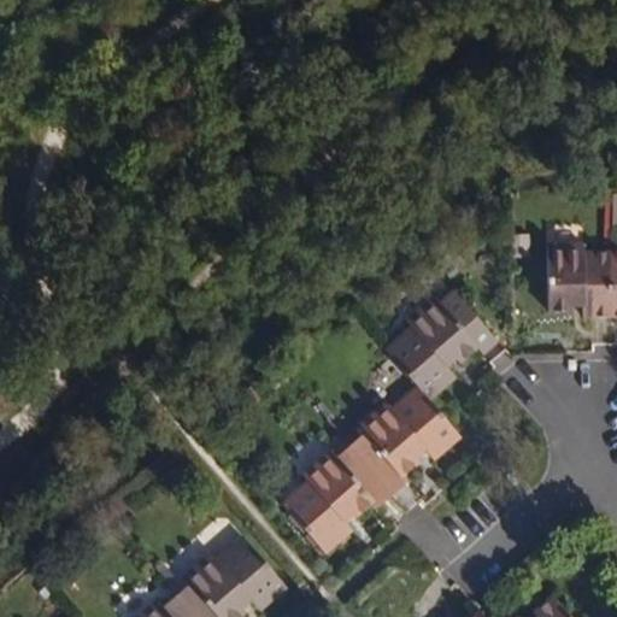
[(611,316),(610,252),(583,253),(583,244),(547,245),(548,311),(571,311),(573,305),(583,305),(583,317),(611,316)]
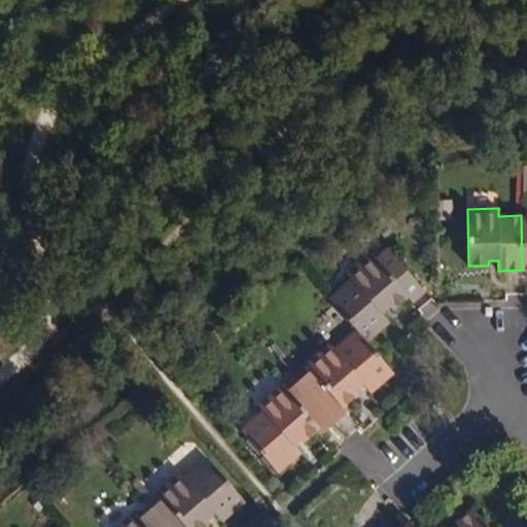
[(330,300),(357,330),(366,342),(389,322),(382,313),(389,306),(392,310),(408,297),(413,302),(425,290),(388,248),(377,258),(372,253),(348,275),(352,280),(330,300)]
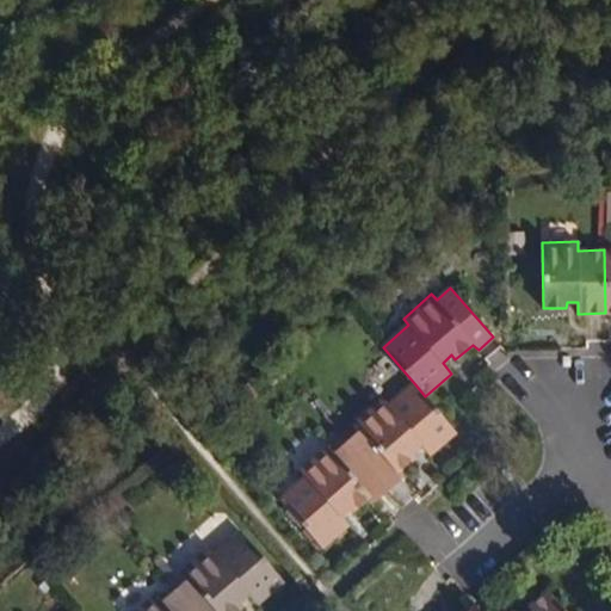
[(456,432),(414,383),(388,405),(382,397),(353,423),(359,430),(346,440),(388,489),(403,477),(397,471),(415,456),(411,451),(420,444),(430,455),(456,432)]
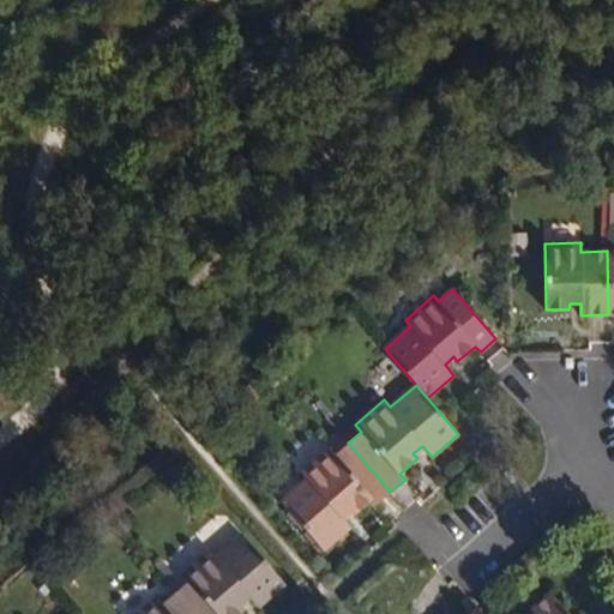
[(390,492),(348,443),(336,453),(330,447),(301,471),(307,479),(281,500),(324,551),(350,528),(341,516),(350,509),(354,513),(371,499),(377,505),(390,492)]
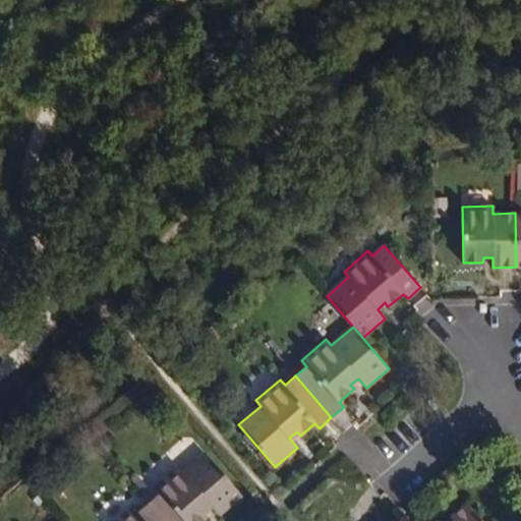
[(149,503),(164,520),(200,520),(207,516),(204,513),(211,506),(219,515),(242,496),(206,453),(183,472),(179,466),(155,487),(159,493),(149,503)]
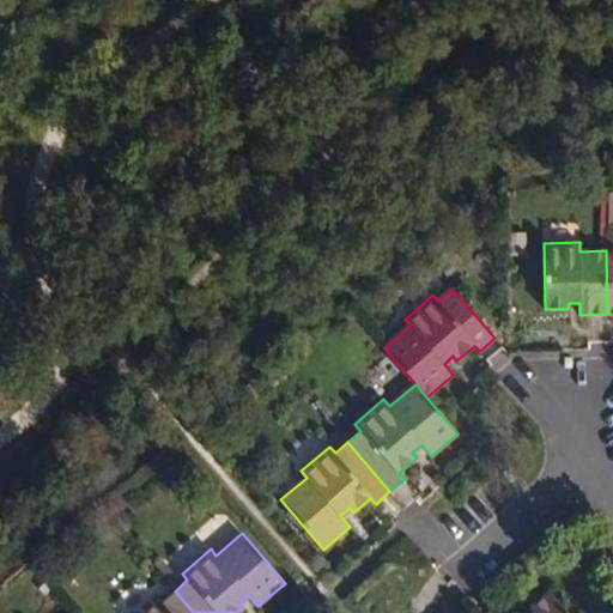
[(193,612),(175,592),(162,602),(156,596),(135,612),(193,612)]
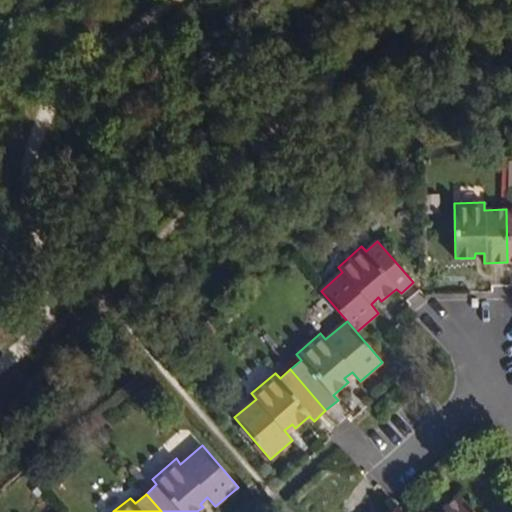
[(473,511),(458,495),(440,510),(441,511),(473,511)]
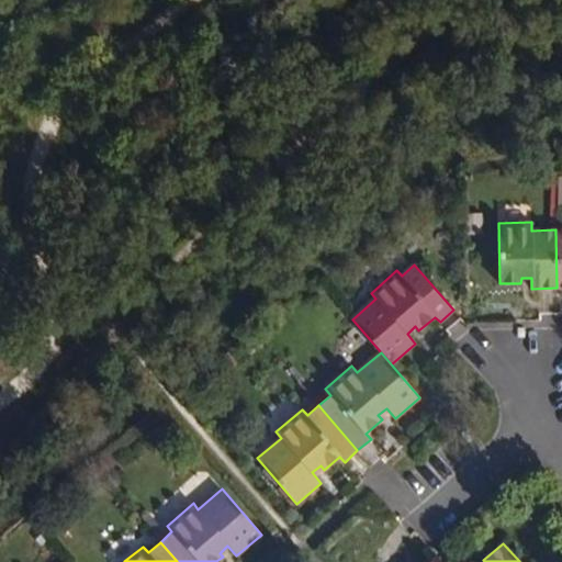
All buildings are outlined.
